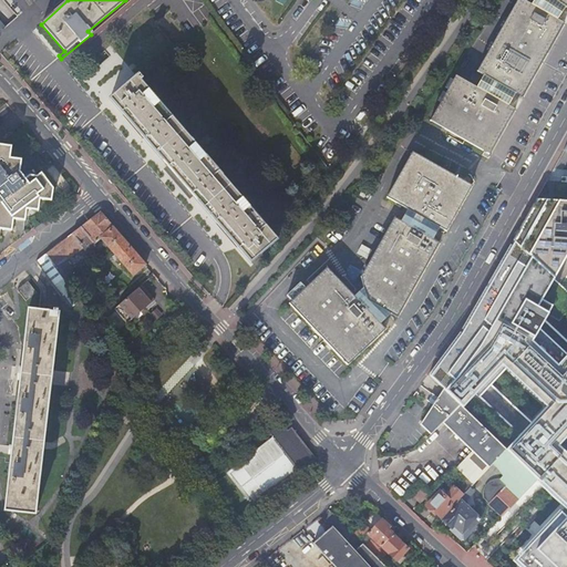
[(483,75),(515,93),(522,96),(543,59),(563,22),(556,19),(531,3),(523,0),(516,0),(476,71),(483,75)]
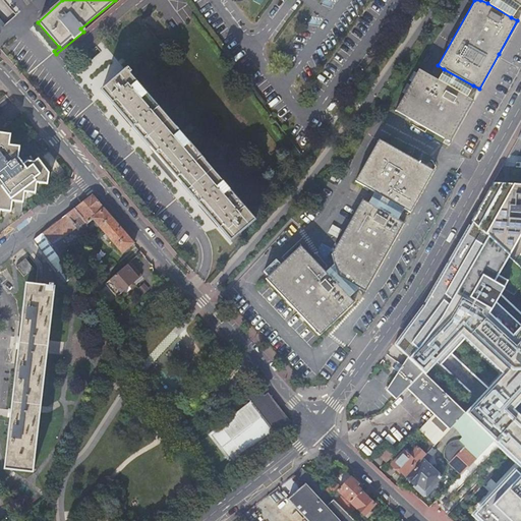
[(511,17),(517,6),(518,5),(510,0),(489,0),(487,3),(511,17)]
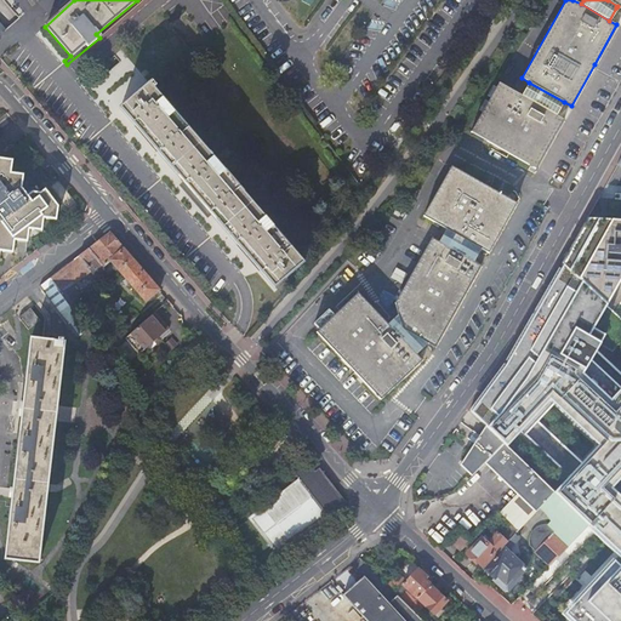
[(274,288),(302,262),(152,90),(154,87),(149,81),(119,109),(147,142),(195,197),(241,251),(274,288)]
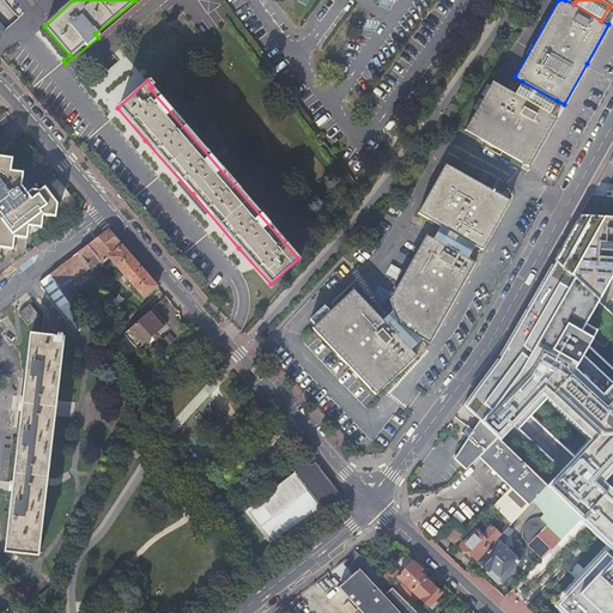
[(463,131),(529,167),(556,117),(550,114),(515,93),(492,82),(463,131)]
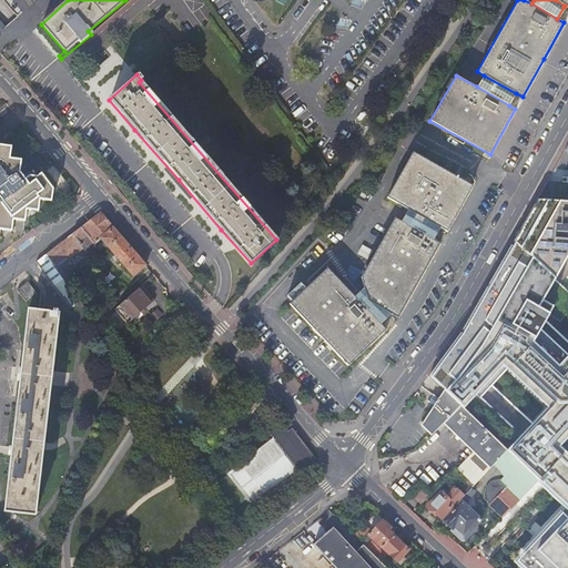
[(484,75),(477,87),(509,105),(516,93),(484,75)]
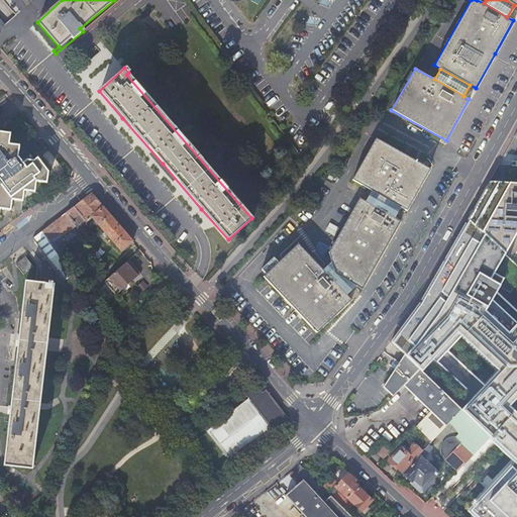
[(516,130),(514,136),(516,135),(516,183),(489,181),(478,201),(467,219),(505,253),(516,232),(516,130)]
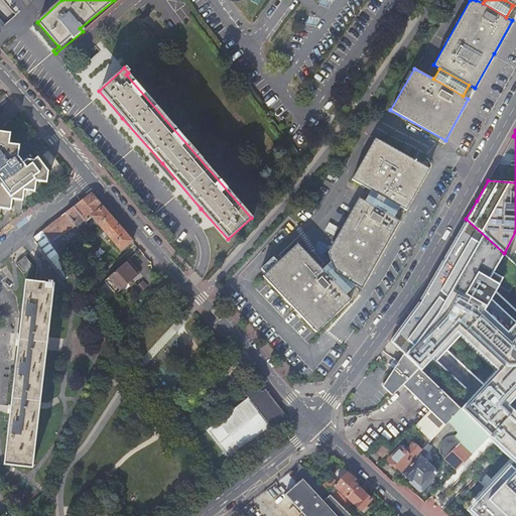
[(11,134),(1,133),(0,133),(0,208),(10,210),(12,198),(17,199),(23,200),(24,188),(35,191),(36,179),(46,182),(48,171),(36,155),(32,159),(26,158),(21,161),(19,156),(20,146),(9,145),(11,134)]
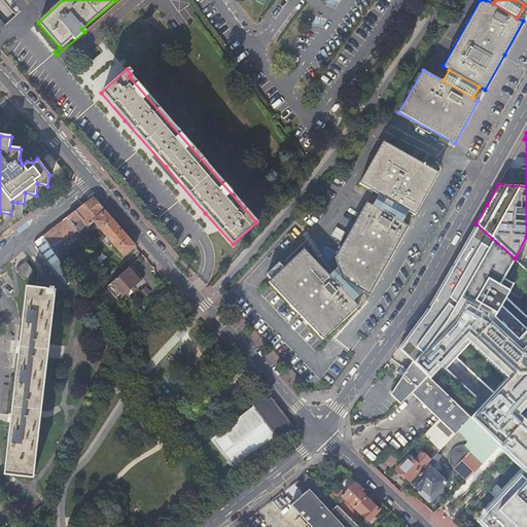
[(379,194),(408,210),(414,214),(438,172),(383,141),(359,182),(379,194)]
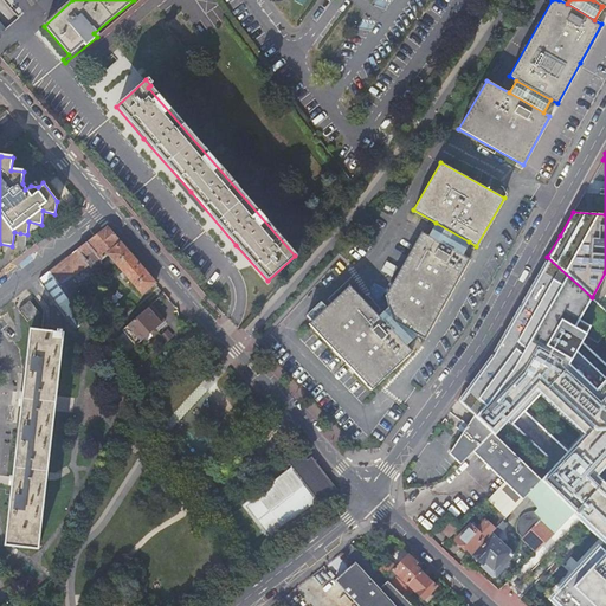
[(429,236),(462,256),(469,242),(436,223),(429,236)]
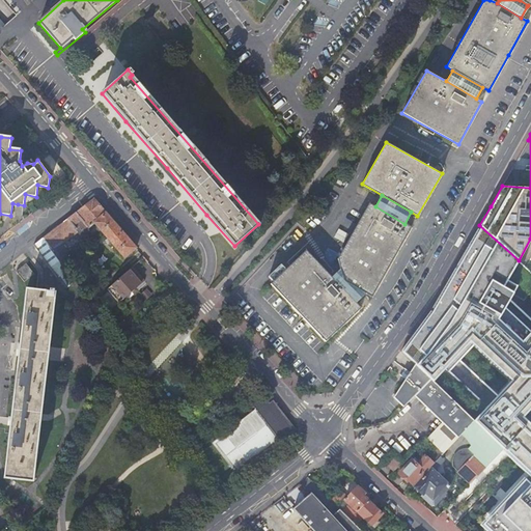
[(124,259),(137,249),(127,236),(106,213),(93,199),(67,219),(76,230),(80,227),(84,233),(95,224),(124,259)]
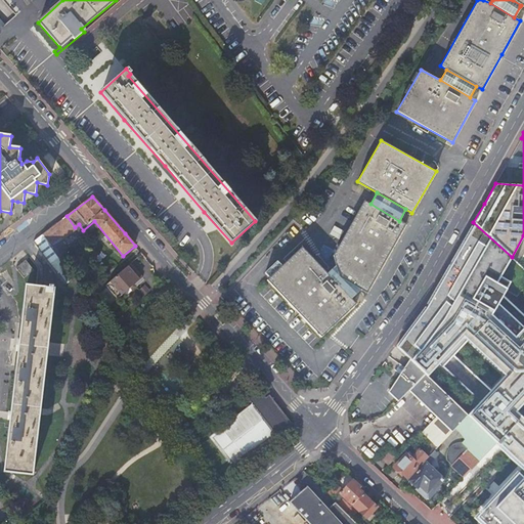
[(341,278),(361,290),(366,293),(388,257),(405,224),(399,221),(370,204),(364,201),(334,256),(337,265),(341,278)]
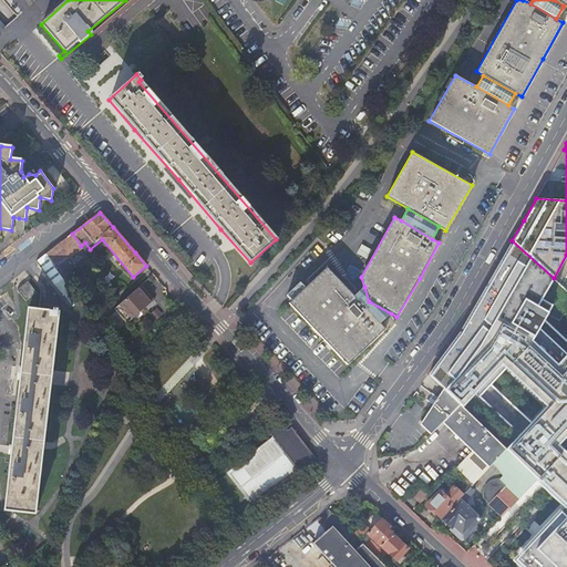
[(54,266),(81,246),(72,234),(45,255),(54,266)]
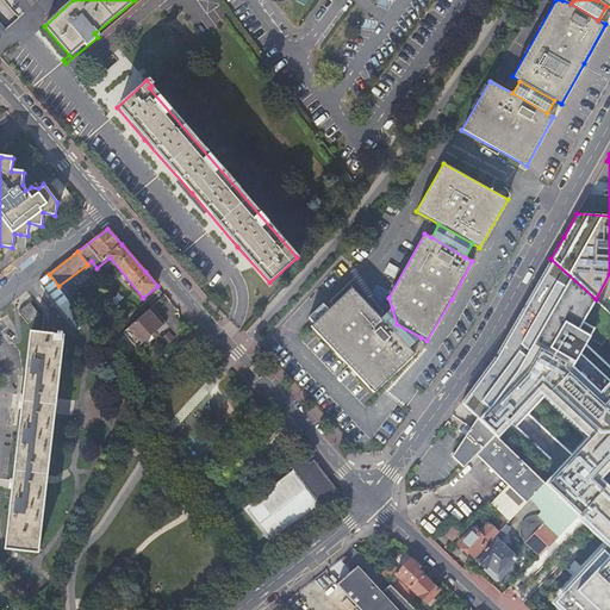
[(609,609),(609,312),(596,299),(551,259),(541,277),(534,288),(512,324),(499,347),(484,372),(472,387),(464,398),(460,403),(478,419),(495,436),(541,481),(543,484),(609,551),(609,568),(579,598),(571,589),(553,608),(555,609),(609,609)]
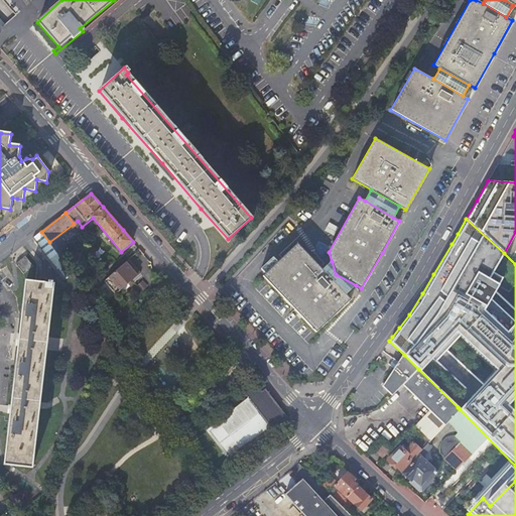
[(49,242),(50,245),(76,225),(74,224),(49,242)]
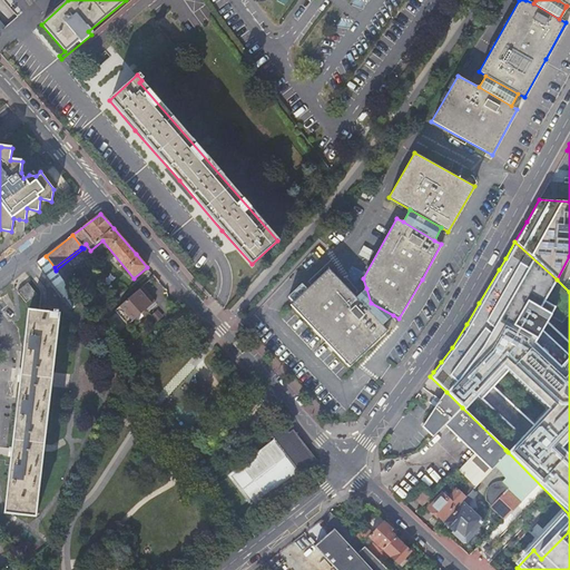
[(382,325),(356,297),(330,268),(291,304),(349,366),(387,331),(382,325)]
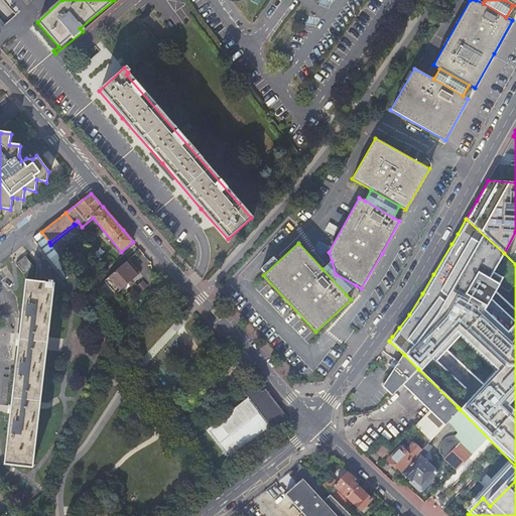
[(73,274),(58,254),(49,260),(56,270),(58,269),(67,279),(73,274)]
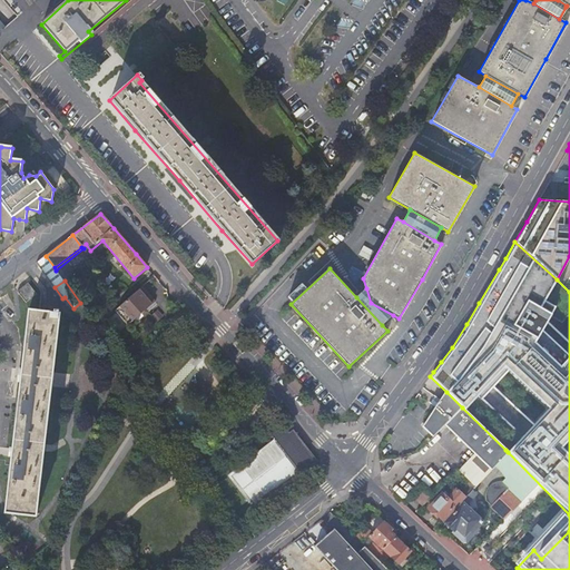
[(28,284),(17,292),(26,303),(37,295),(28,284)]
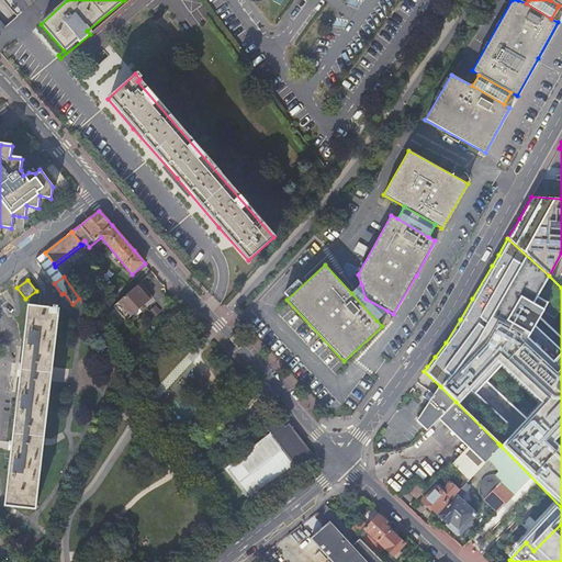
[(126,322),(139,310),(145,305),(147,307),(155,301),(141,283),(113,306),(126,322)]
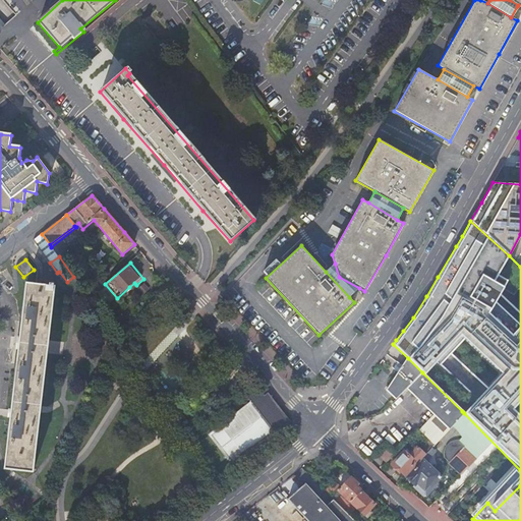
[(349,297),(359,288),(339,277),(335,264),(326,272),(349,297)]
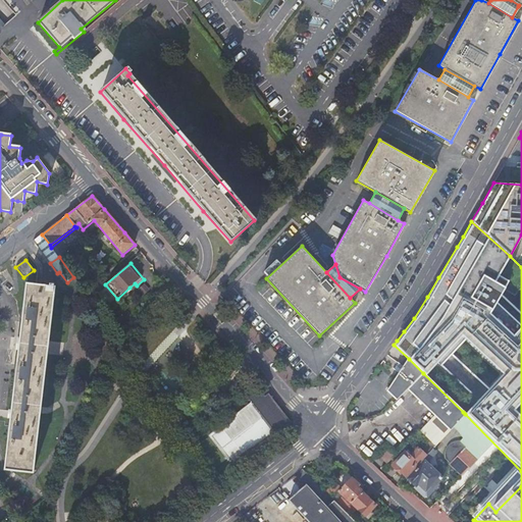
[(103,286),(97,280),(84,292),(89,298),(103,286)]
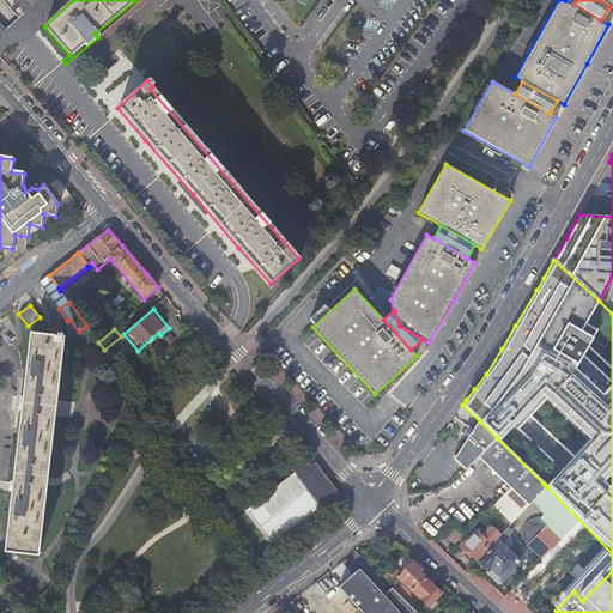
[(58,335),(58,338),(31,335),(24,394),(11,501),(5,552),(38,557),(65,339),(62,339),(64,337),(58,335)]
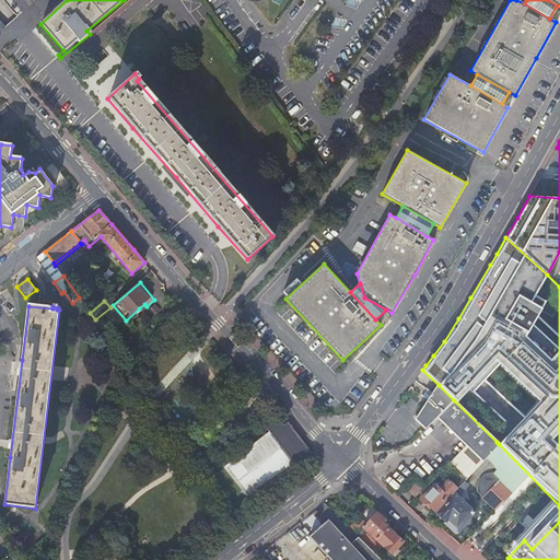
[(454,400),(439,385),(435,389),(433,393),(428,400),(415,419),(426,430),(436,418),(454,400)]
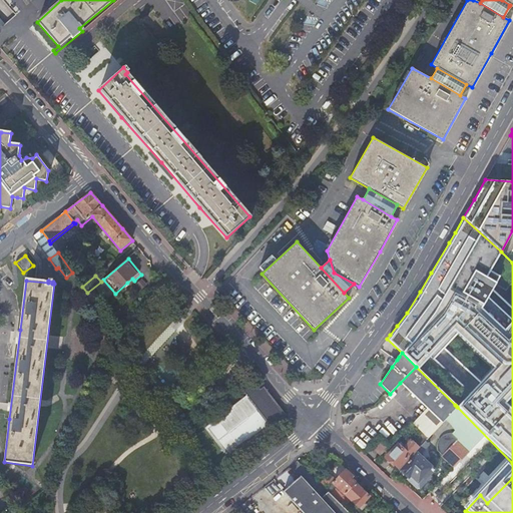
[(386,363),(392,367),(397,360),(391,356),(388,359),(386,363)]
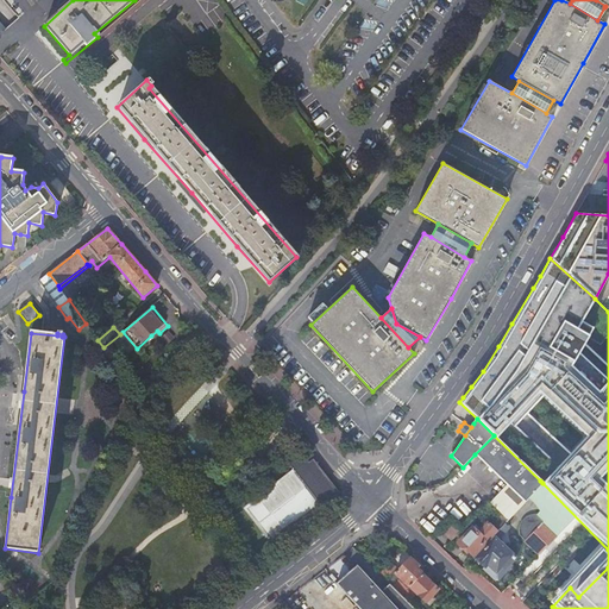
[(512,490),(525,503),(529,498),(542,483),(540,481),(494,435),(475,454),(490,469),(509,488),(512,490)]
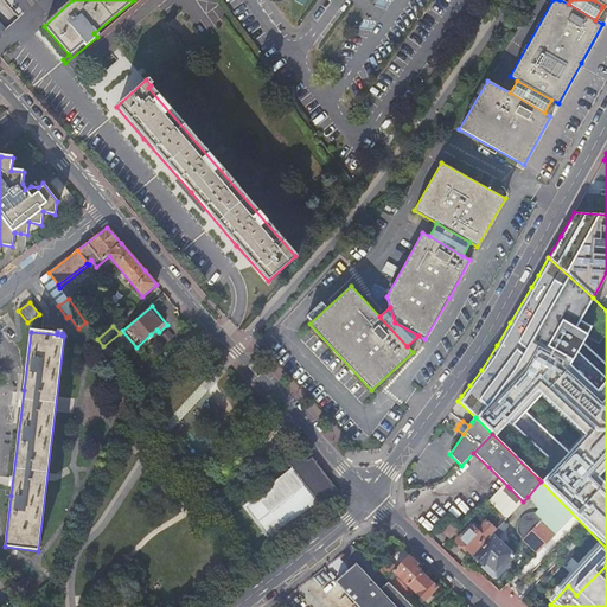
[(287,491),(281,481),(248,509),(261,525),(279,511),(291,526),(320,503),(323,506),(340,493),(313,458),(310,461),(304,453),(289,462),(295,471),(302,479),(287,491)]
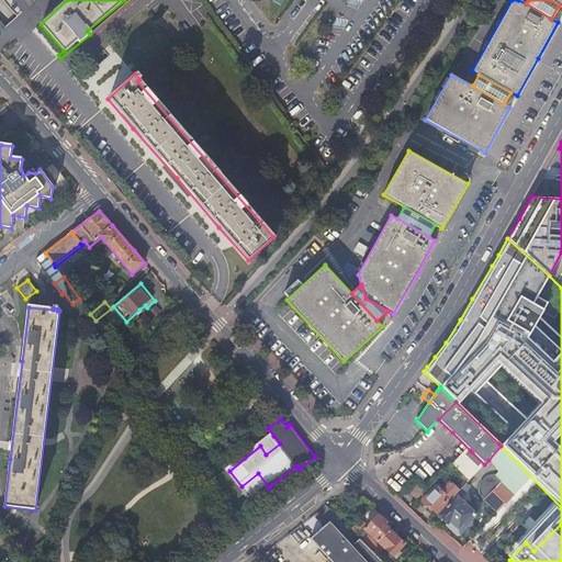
[(267,440),(260,446),(266,454),(280,444),(273,436),(267,440)]
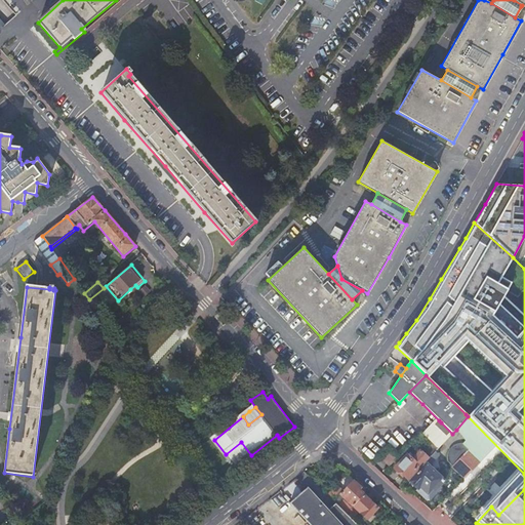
[(438,448),(452,434),(441,422),(439,420),(425,435),(438,448)]
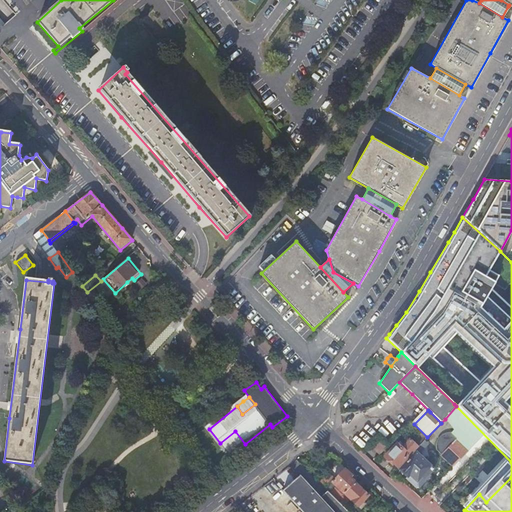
[(388,446),(411,422),(404,416),(399,421),(395,418),(378,436),(388,446)]
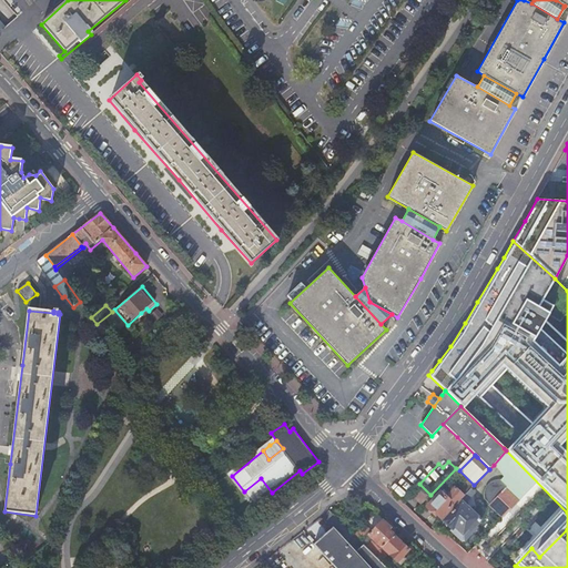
[(261,478),(244,492),(255,505),(272,493),(261,478)]
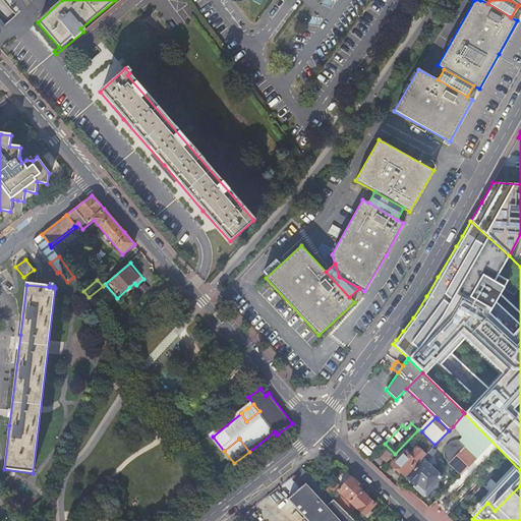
[(404,452),(391,464),(397,470),(403,475),(415,463),(404,452)]
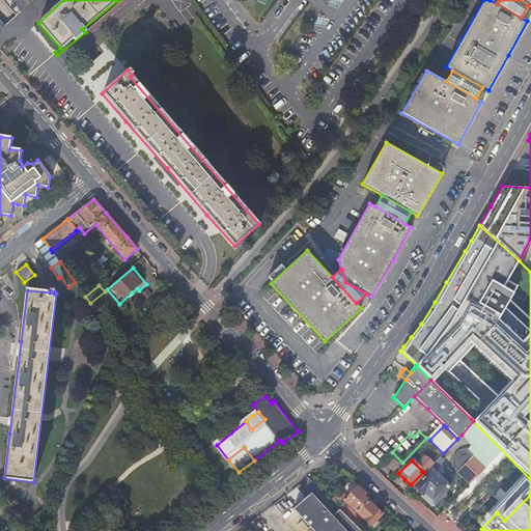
[(448,486),(430,470),(414,487),(423,496),(431,504),(448,486)]
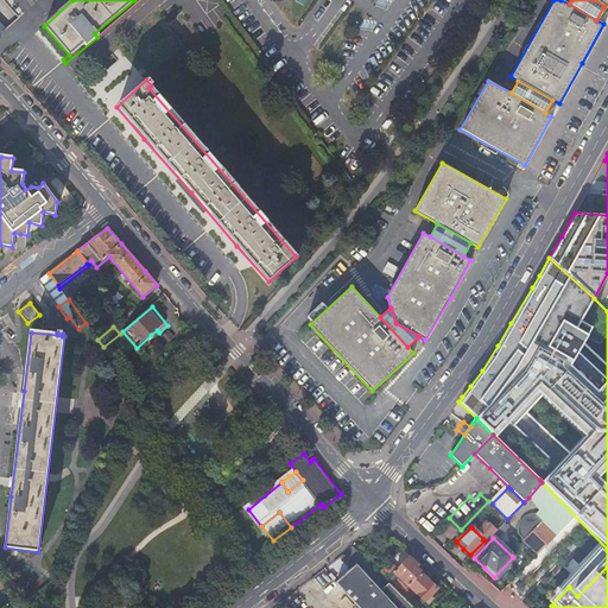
[(394,572),(410,587),(422,574),(423,574),(417,568),(418,565),(413,562),(409,557),(394,572)]
